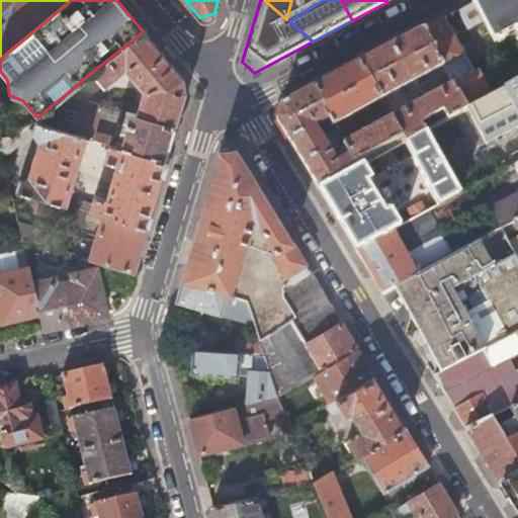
[(517,0),(476,0),(451,13),(453,17),(458,15),(466,30),(482,22),(494,44),(513,33),(517,42),(517,0)]
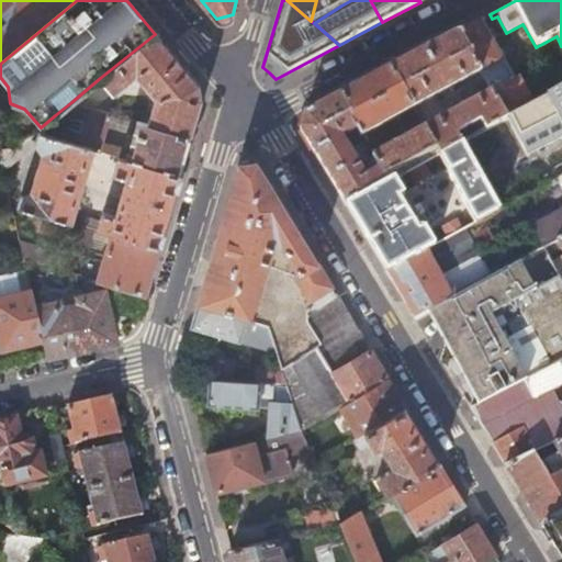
[(506,119),(532,104),(518,78),(513,81),(479,20),(457,32),(479,71),(491,91),(506,119)]
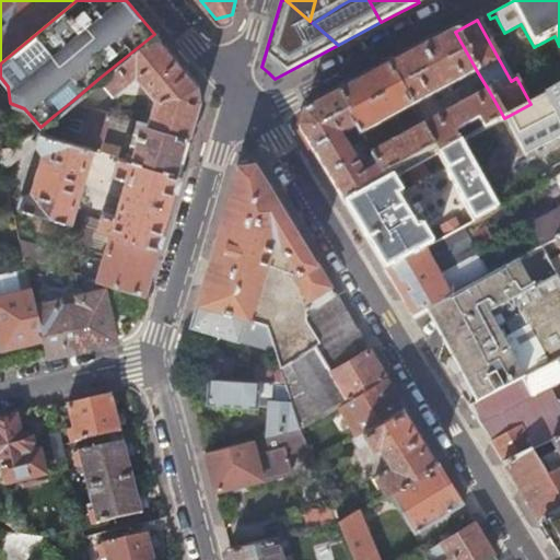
[(477,71),(455,32),(388,67),(411,107),(477,71)]
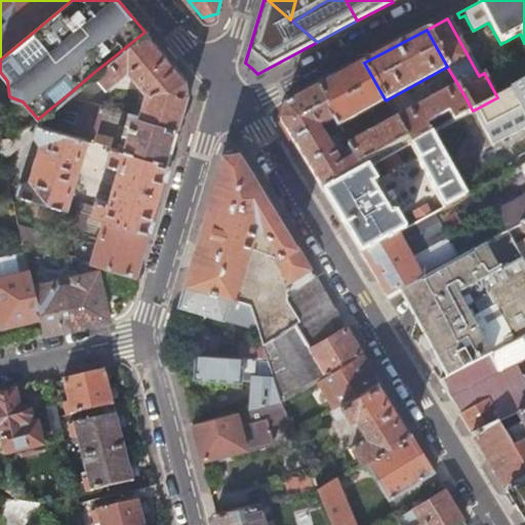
[(145,92),(137,116),(176,128),(187,92),(184,79),(166,58),(145,32),(93,73),(99,81),(105,87),(126,71),(145,92)]
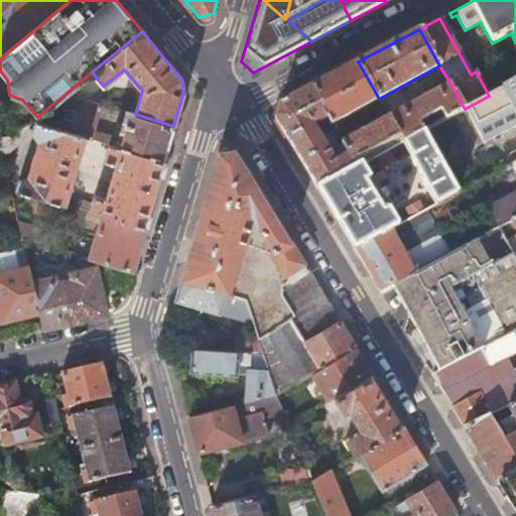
[(379,99),(358,61),(310,87),(332,125),(362,109),(364,114),(369,111),(366,106),(379,99)]
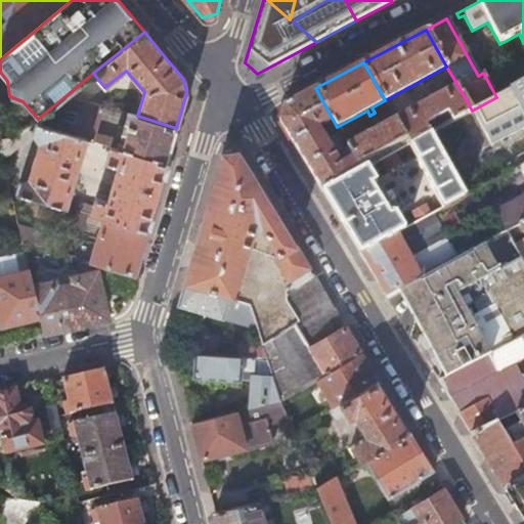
[(77,98),(99,81),(93,73),(67,95),(77,98)]
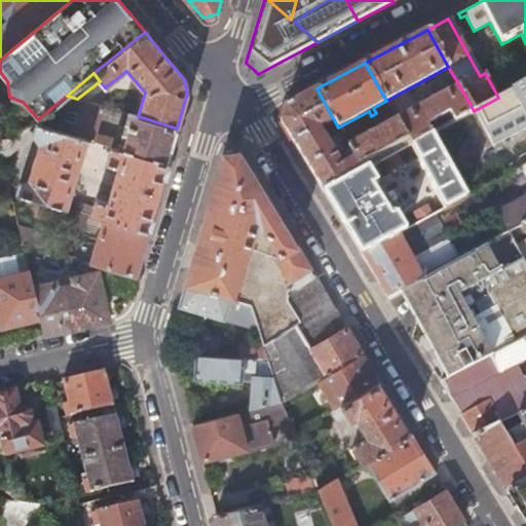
[(525,81),(498,98),(474,111),(431,135),(465,196),(525,163),(525,81)]
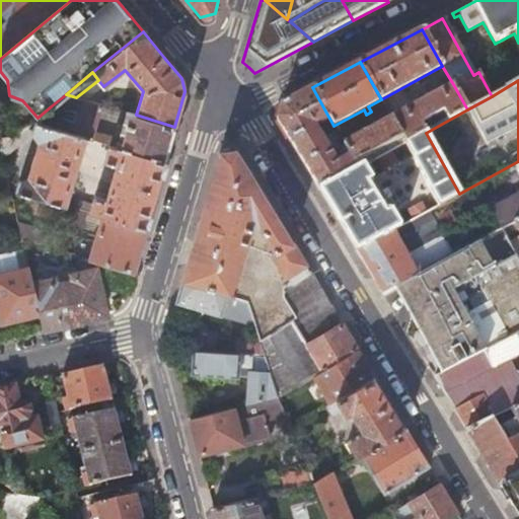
[(426,133),(467,109),(453,84),(391,118),(405,143),(426,133)]
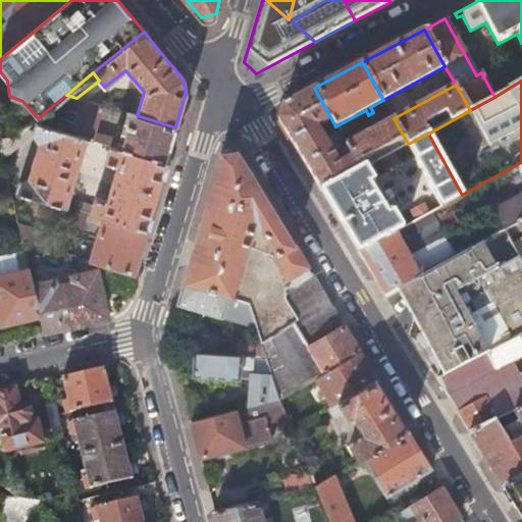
[(335,126),(314,88),(283,104),(278,120),(303,161),(321,192),(360,170),(346,145),(335,126)]
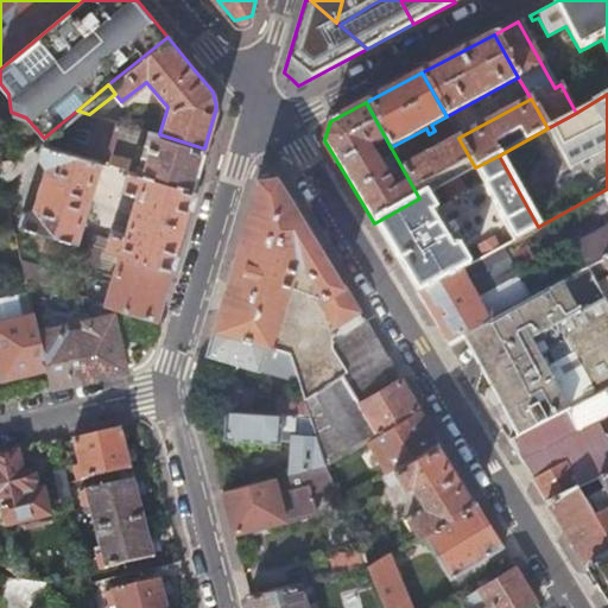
[(204,149),(159,134),(147,132),(138,160),(109,152),(119,122),(89,114),(77,111),(59,125),(70,130),(65,150),(100,160),(128,169),(192,188),(204,149)]
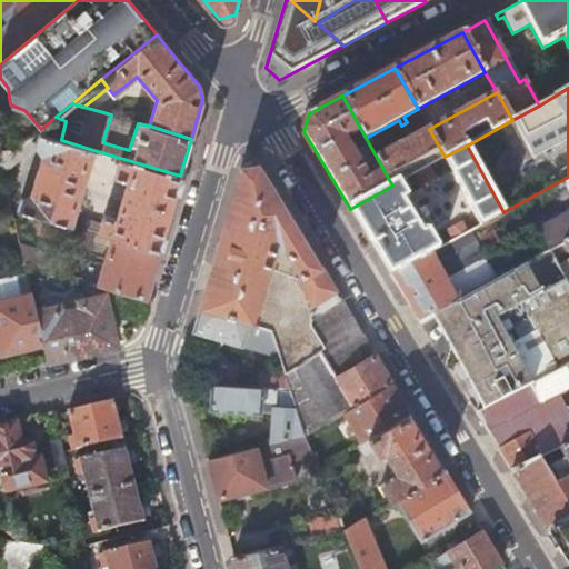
[(0,153),(1,162),(30,138),(26,131),(6,123),(0,123),(0,153)]
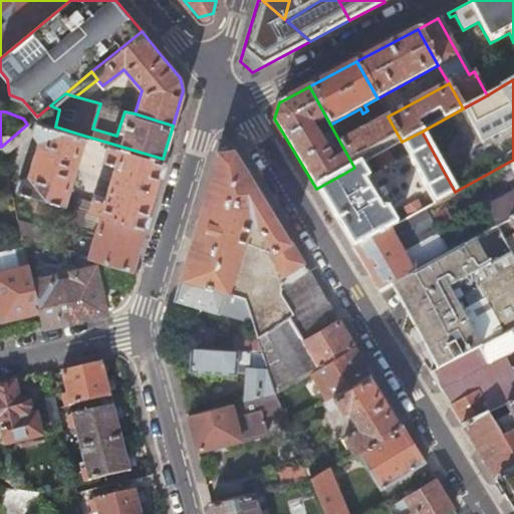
[(388,150),(402,142),(388,116),(340,143),(354,168),(361,164),(374,157),(388,150)]
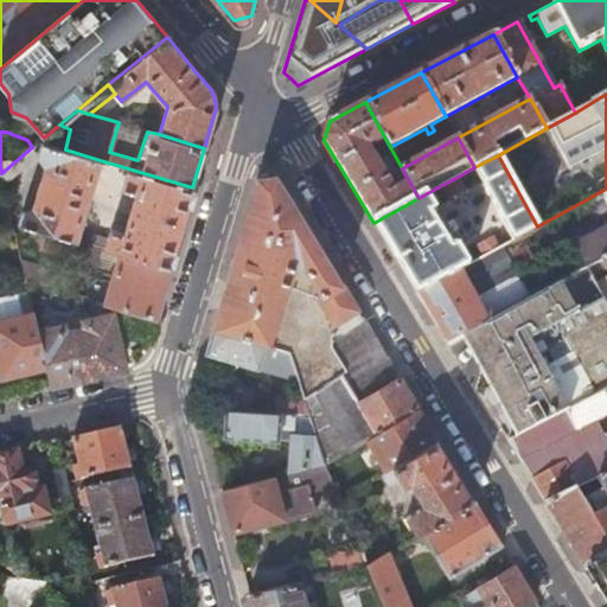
[(76,238),(100,160),(65,149),(42,142),(37,154),(45,165),(32,205),(20,210),(18,221),(76,238)]
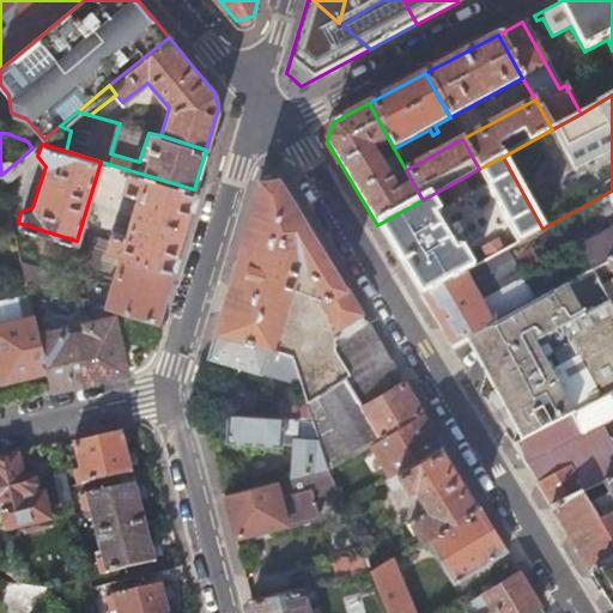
[(542,229),(503,157),(479,169),(489,187),(485,189),(516,243),(542,229)]
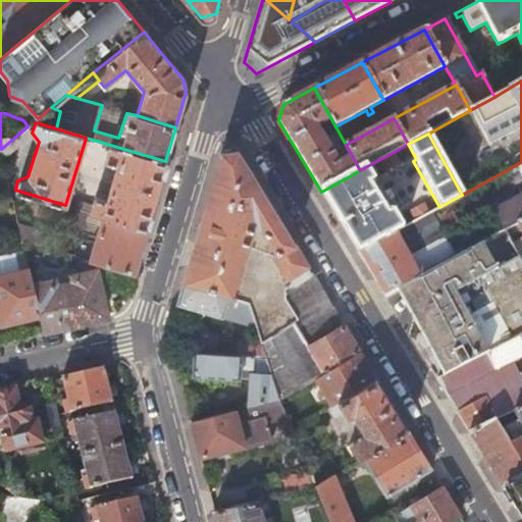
[(146,229),(165,161),(110,145),(105,161),(116,165),(106,200),(95,196),(90,212),(105,217),(146,229)]
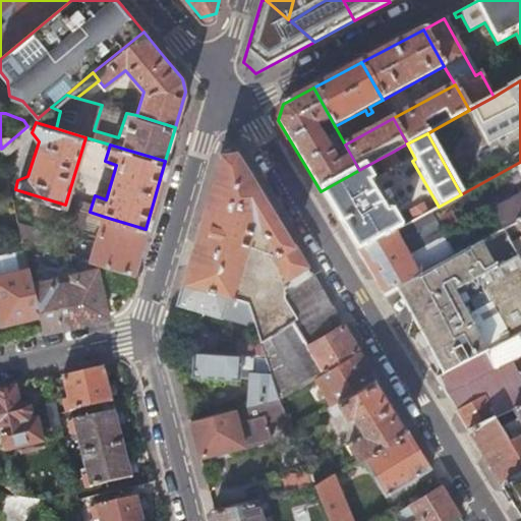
[(247,301),(249,309),(309,273),(245,168),(236,152),(220,155),(182,281),(237,298),(247,301)]
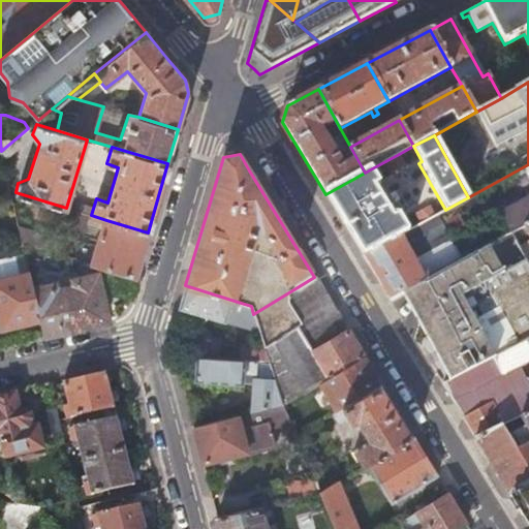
[(405,165),(399,154),(385,161),(391,173),(405,165)]
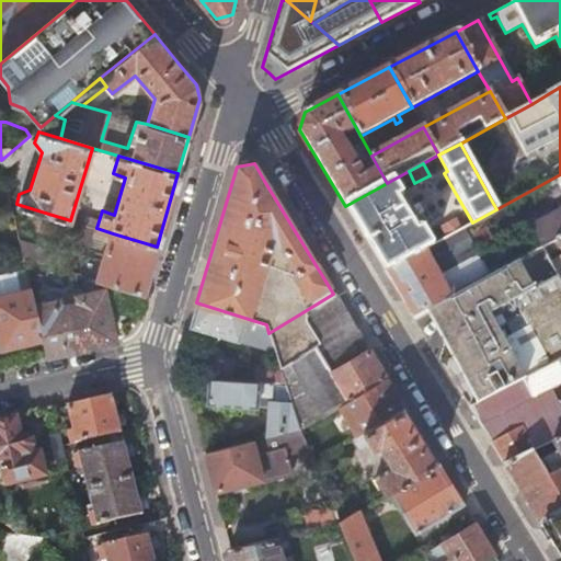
[(560,174),(496,209),(472,222),(461,229),(446,237),(433,244),(385,271),(401,297),(414,317),(431,308),(490,276),(473,249),(527,220),(542,248),(556,240),(560,237),(560,174)]
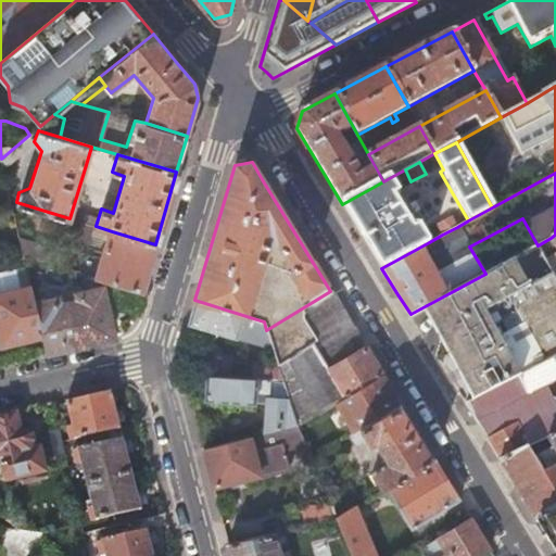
[(391,177),(383,181),(342,204),(364,239),(381,268),(429,242),(418,224),(414,227),(392,191),(397,188),(391,177)]
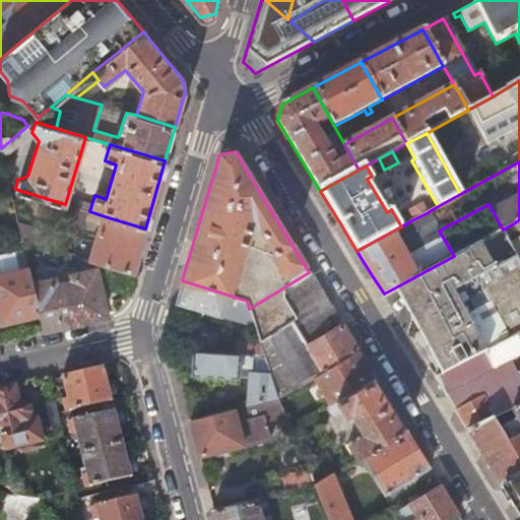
[(413,219),(428,212),(424,203),(409,211),(413,219)]
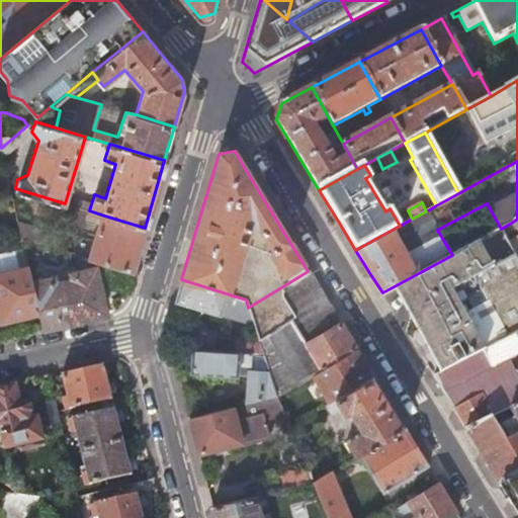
[(65,224),(72,226),(78,207),(70,205),(65,224)]
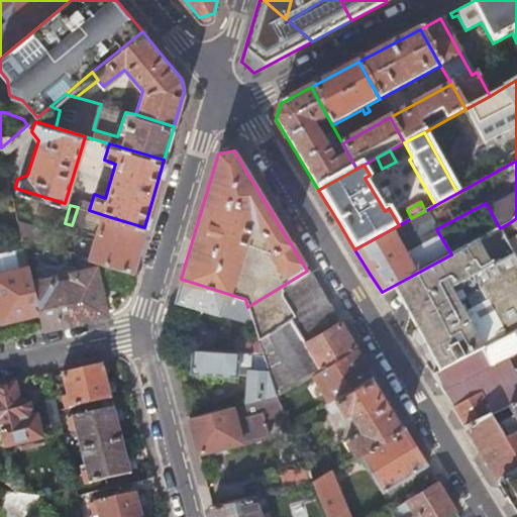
[(82,228),(88,210),(78,207),(72,225),(82,228)]
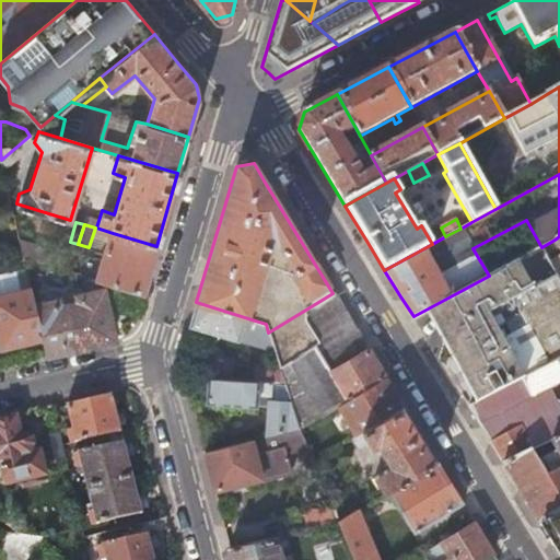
[(142,292),(156,246),(113,233),(108,247),(105,246),(95,279),(104,281),(142,292)]
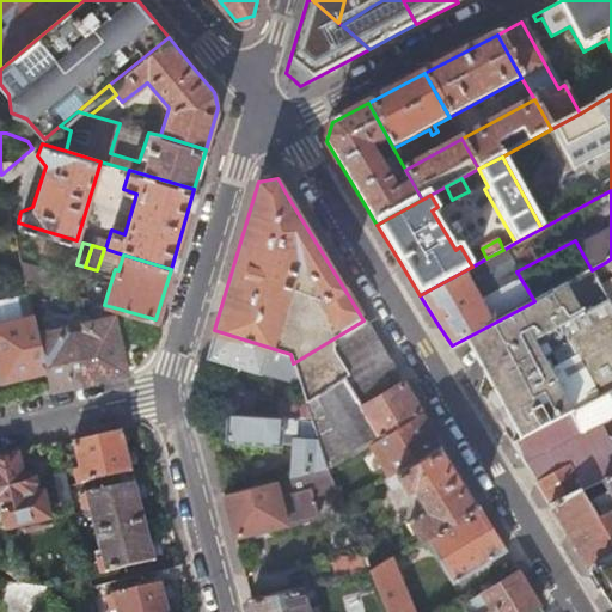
[(50,276),(23,267),(26,281),(49,288),(50,276)]
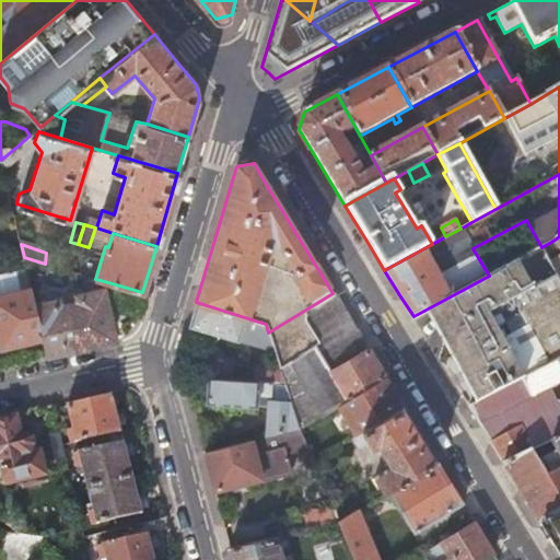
[(532,290),(516,260),(489,276),(430,307),(479,400),(491,394),(522,378),(523,377),(489,313),(532,290)]
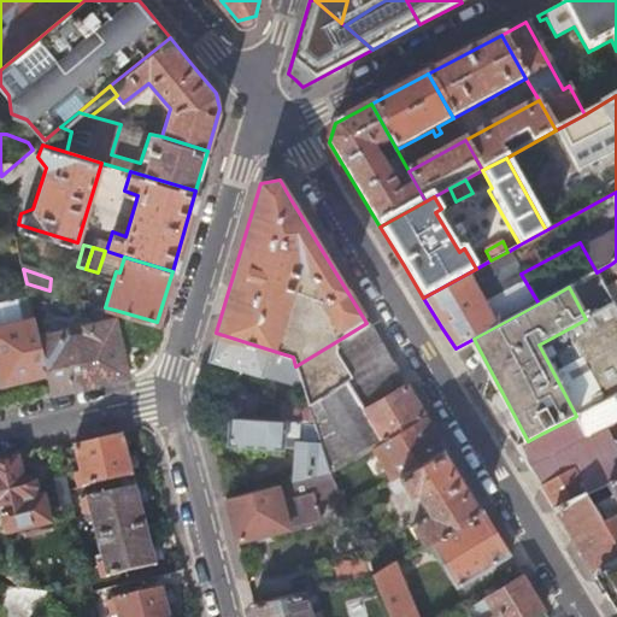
[(25,309),(21,288),(9,291),(13,310),(25,309)]
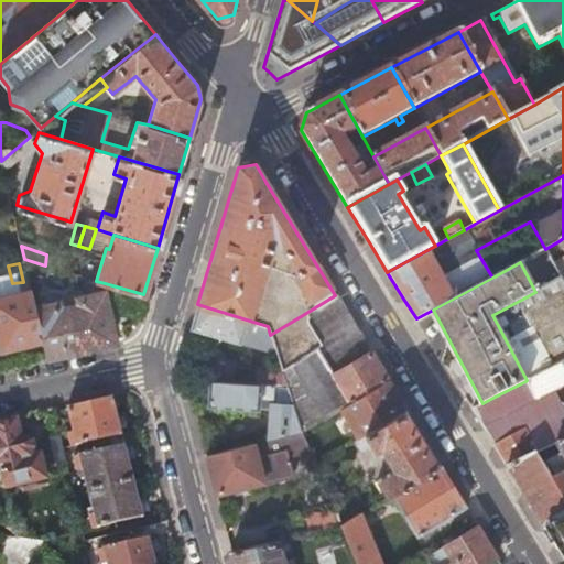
[(35,311),(29,283),(23,285),(25,293),(0,299),(0,345),(1,350),(42,340),(35,311)]
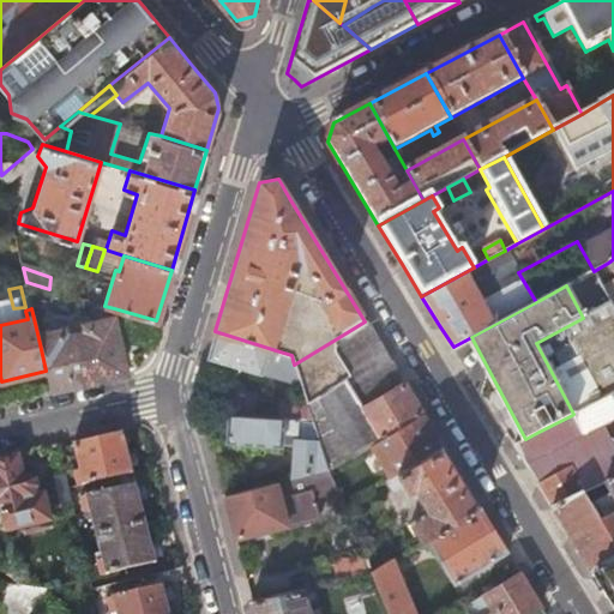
[(151,339),(156,320),(114,308),(110,320),(91,325),(89,323),(83,319),(73,321),(86,380),(124,371),(114,327),(151,339)]
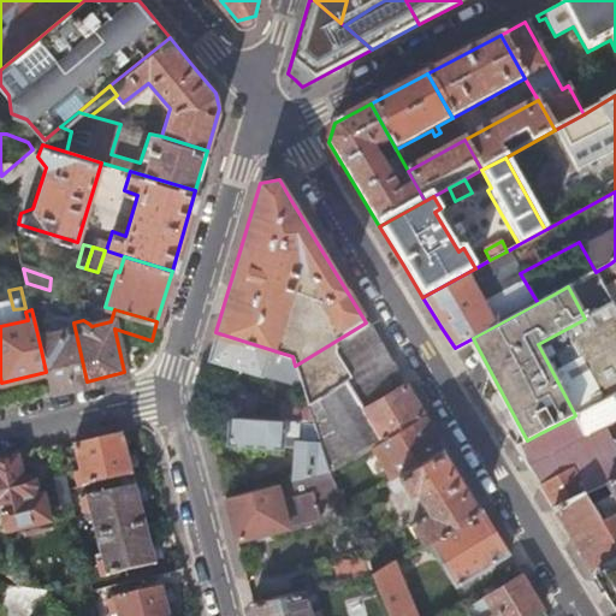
[(49,390),(87,381),(73,323),(64,324),(59,331),(60,333),(39,339),(46,372),(49,390)]
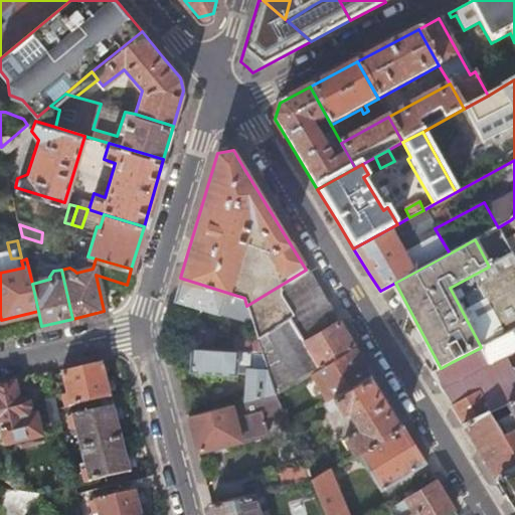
[(246,306),(262,353),(275,394),(310,373),(353,346),(338,322),(304,342),(275,293),(306,270),(246,306)]
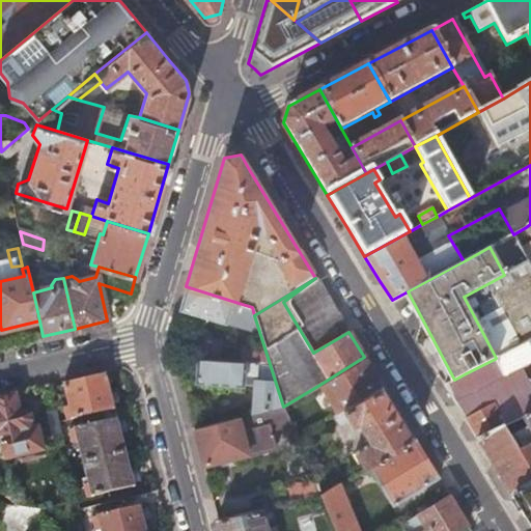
[(334,309),(315,278),(283,302),(313,353),(348,332),(334,309)]
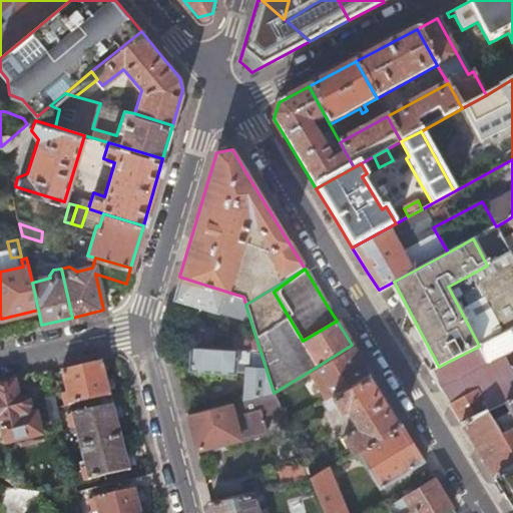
[(179,277),(172,299),(217,312),(221,298),(231,300),(233,294),(179,277)]
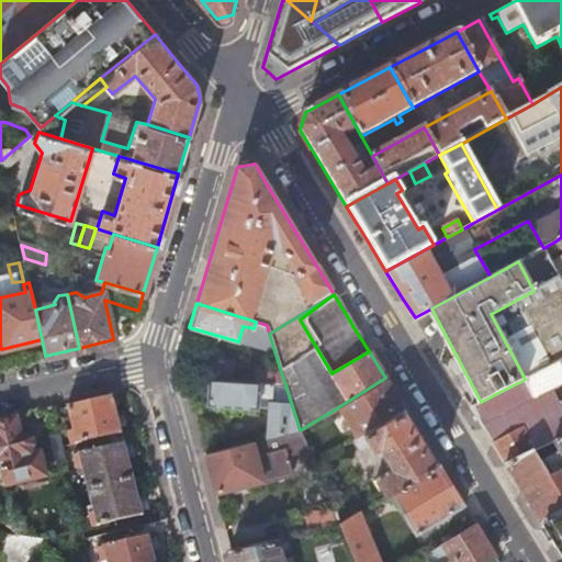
[(561,359),(525,379),(524,380),(532,397),(552,388),(561,382),(561,359)]
